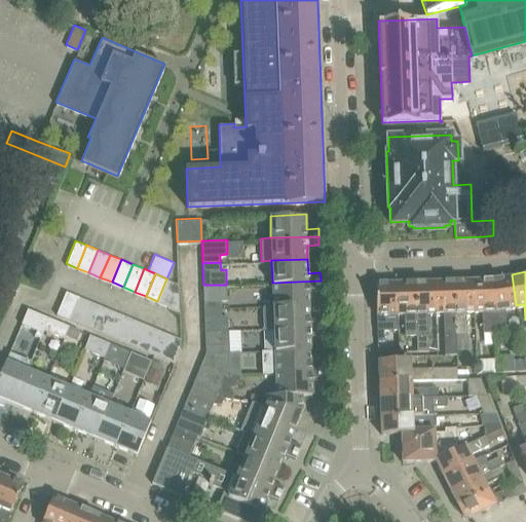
[(515,305),(512,274),(492,277),(494,330),(504,330),(504,307),(515,305)]
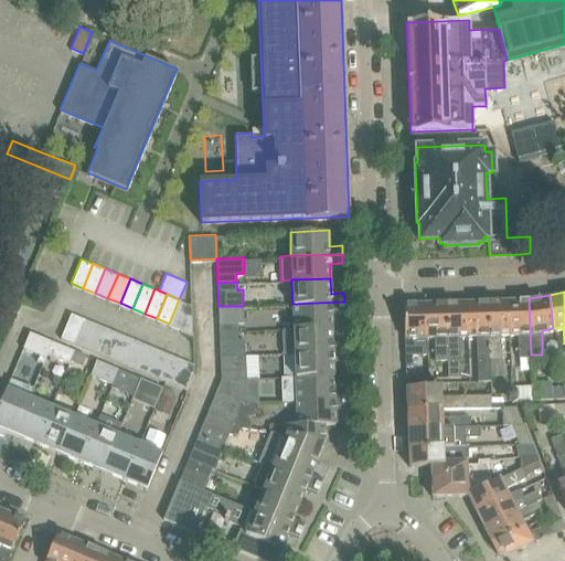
[(508,298),(487,299),(489,373),(502,372),(501,332),(508,332),(508,298)]
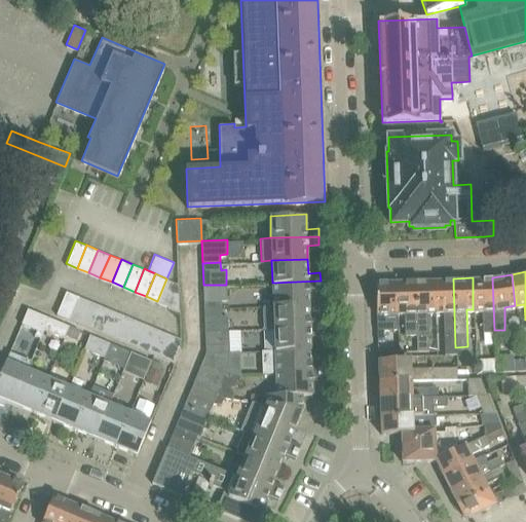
[(494,330),(492,277),(473,277),(473,309),(482,309),(482,330),(494,330)]
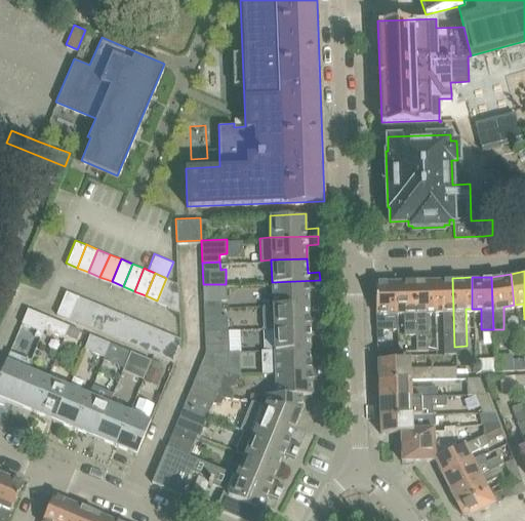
[(166,278),(157,301),(178,310),(178,309),(177,282),(166,278)]
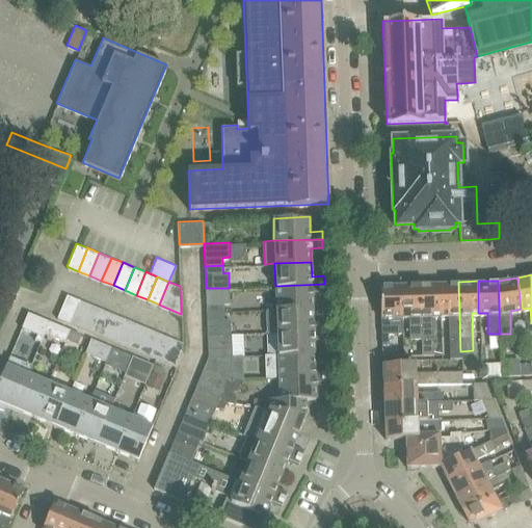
[(460,352),(458,282),(439,283),(440,314),(448,314),(449,357),(460,355),(460,352)]
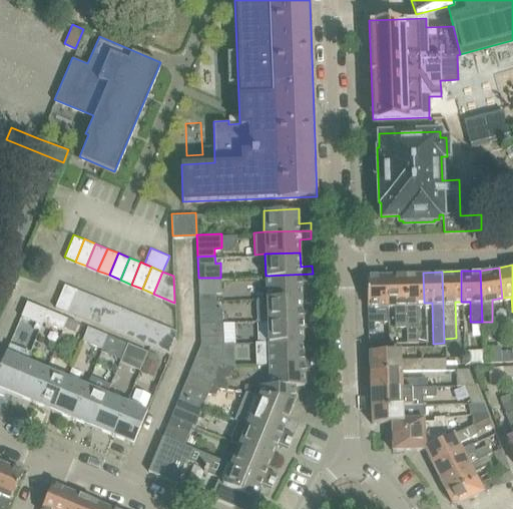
[(406,325),(404,273),(387,274),(388,304),(394,304),(395,325),(396,325),(406,325)]
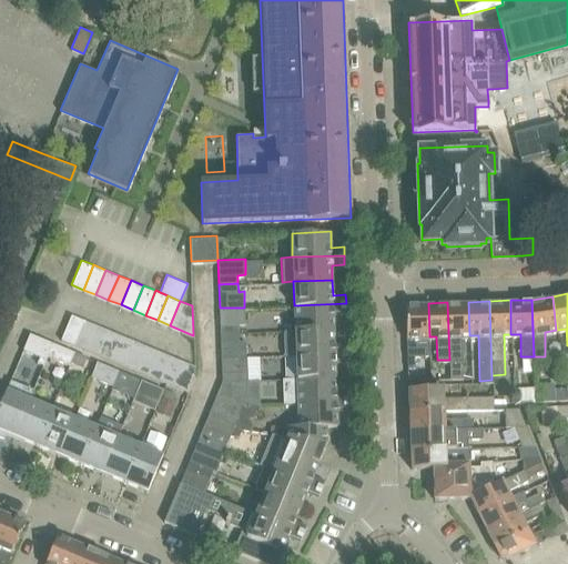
[(468,302),(447,302),(449,360),(450,378),(463,378),(462,335),(469,335),(468,302)]
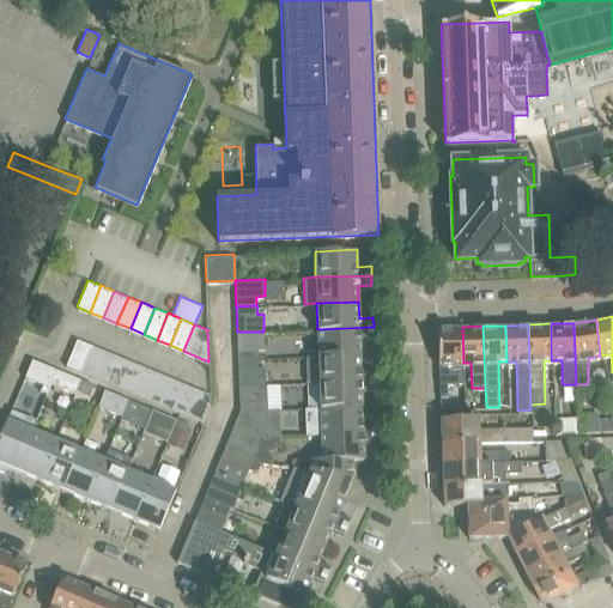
[(317,329),(317,356),(360,353),(359,338),(374,338),(374,327),(317,329)]
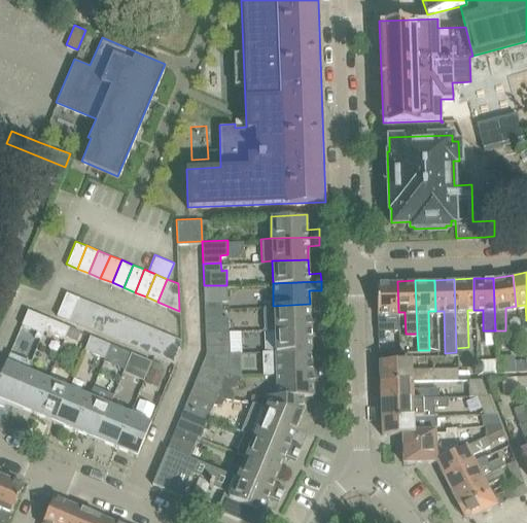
[(397,281),(376,281),(378,340),(385,340),(384,328),(398,328),(398,312),(397,281)]
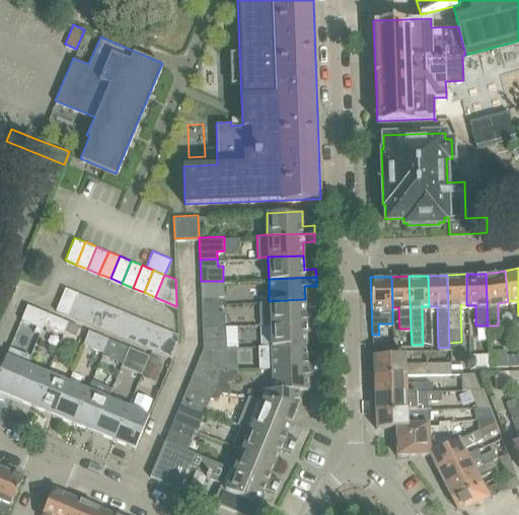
[(223,281),(201,281),(201,303),(219,302),(218,295),(224,295),(223,281)]
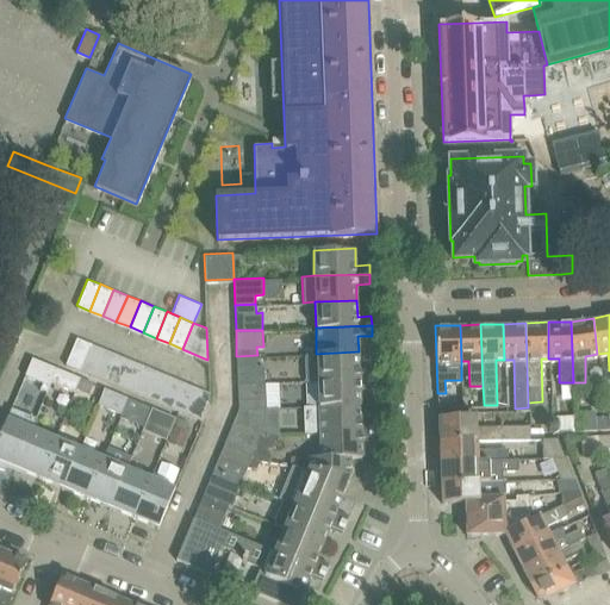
[(76,336),(66,362),(79,368),(91,342),(76,336)]
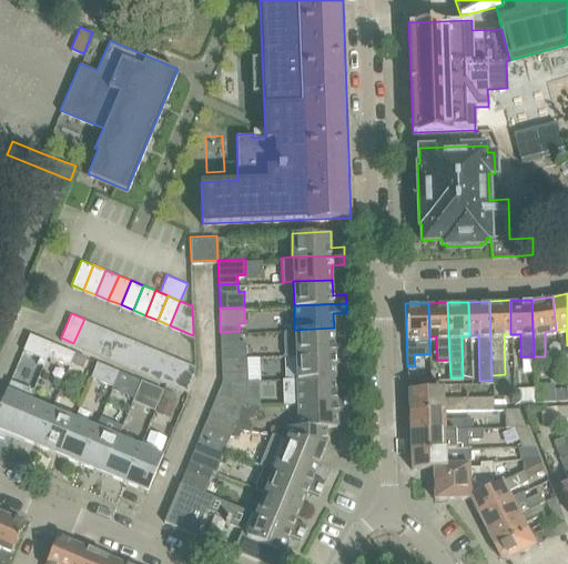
[(84,319),(73,343),(85,349),(97,323),(84,319)]
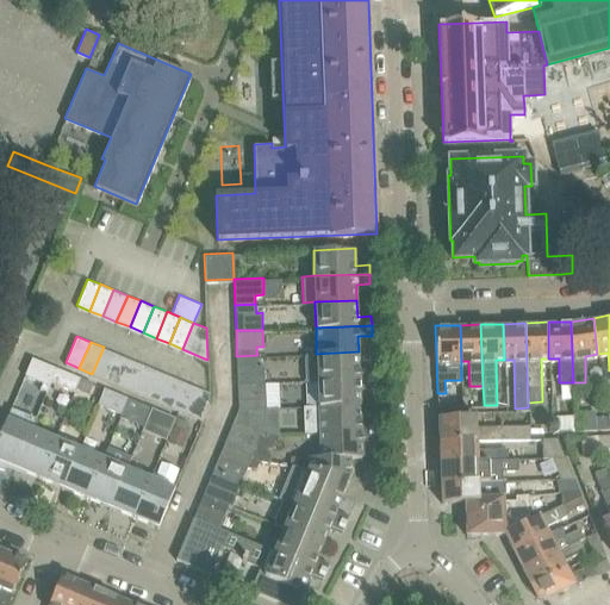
[(104,347),(92,374),(106,379),(117,353),(104,347)]
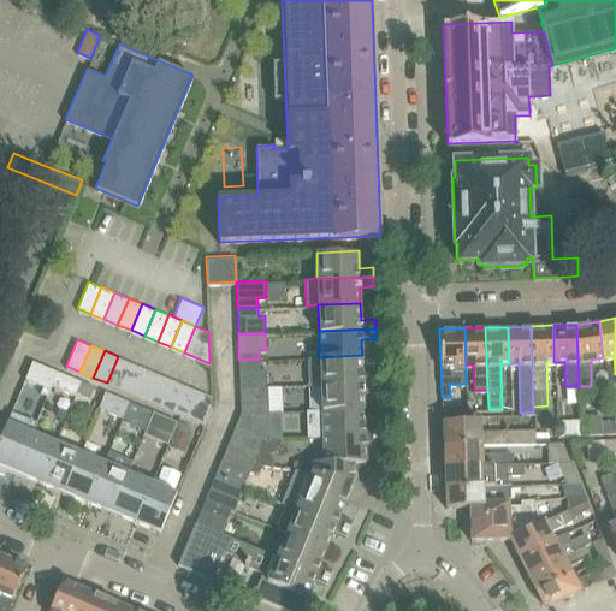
[(319,357),(309,357),(309,383),(321,383),(377,380),(377,371),(362,372),(362,355),(319,357)]
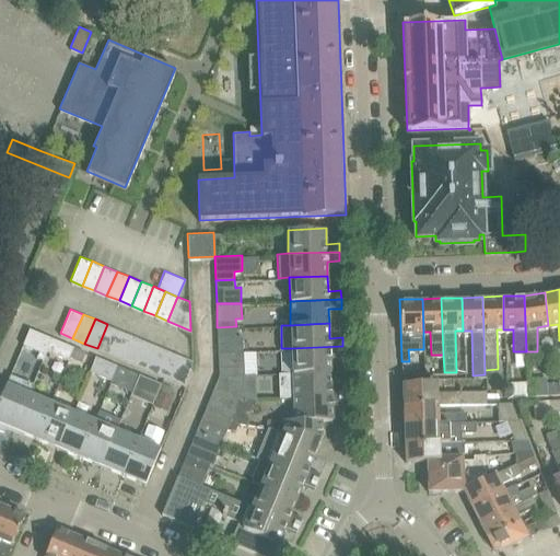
[(107,324),(97,348),(109,354),(119,329),(107,324)]
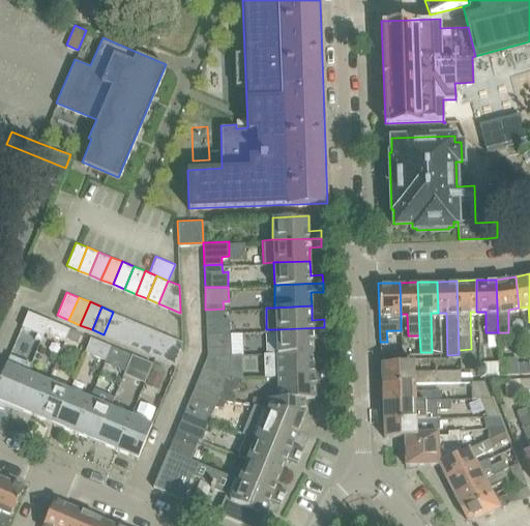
[(205,310),(206,331),(230,330),(229,317),(224,317),(224,309),(205,310)]
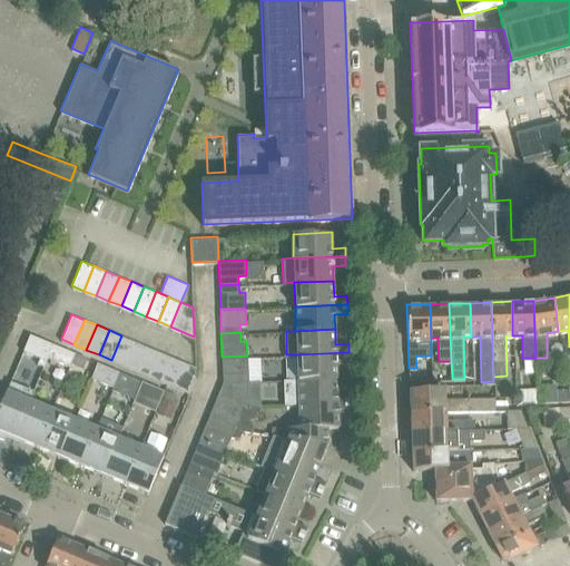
[(43,366),(48,357),(53,343),(30,333),(23,350),(39,357),(37,362),(43,366)]
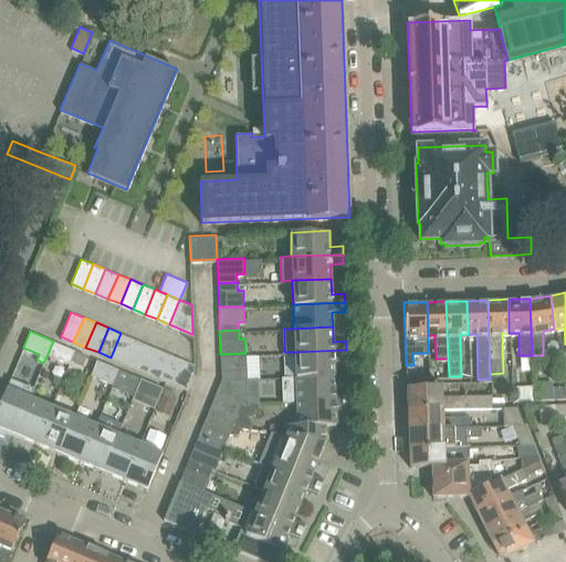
[(121,333),(111,357),(123,362),(133,337),(121,333)]
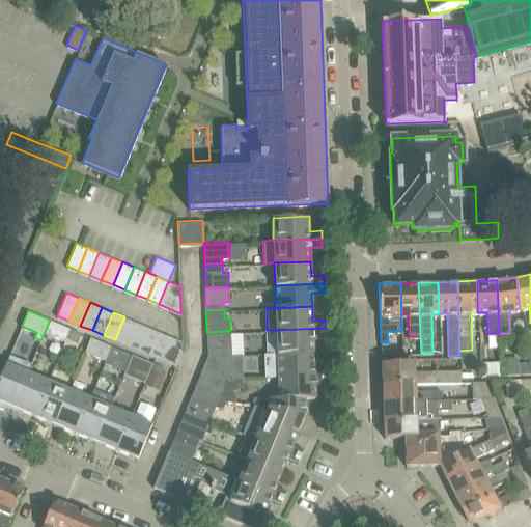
[(124,316),(115,339),(127,344),(136,322),(124,316)]
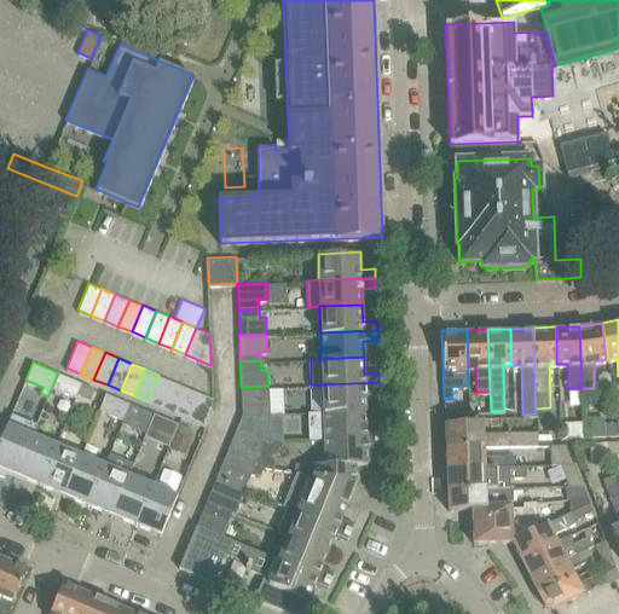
[(81,382),(58,372),(52,387),(75,397),(81,382)]
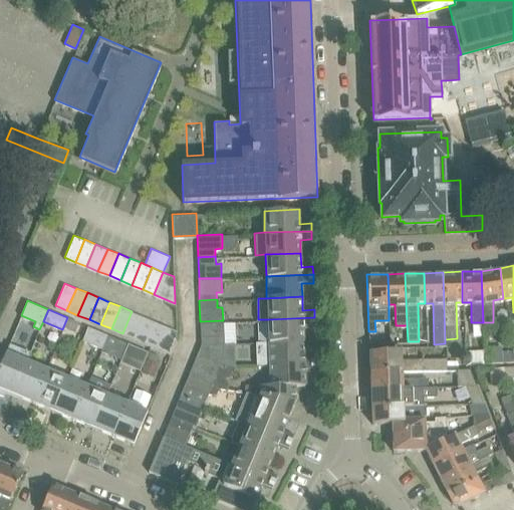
[(132,311),(122,333),(134,338),(143,315),(132,311)]
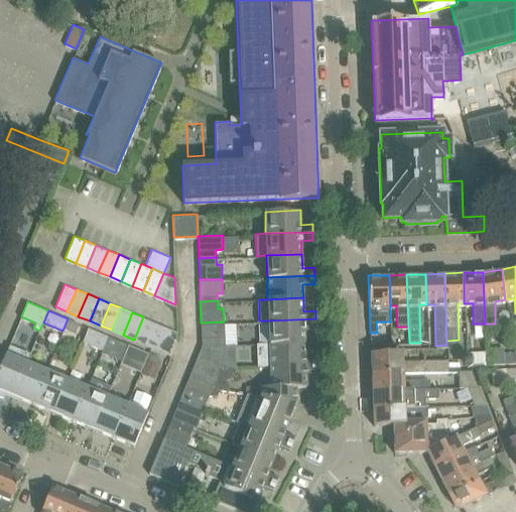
[(143,316),(134,340),(145,344),(154,322),(143,316)]
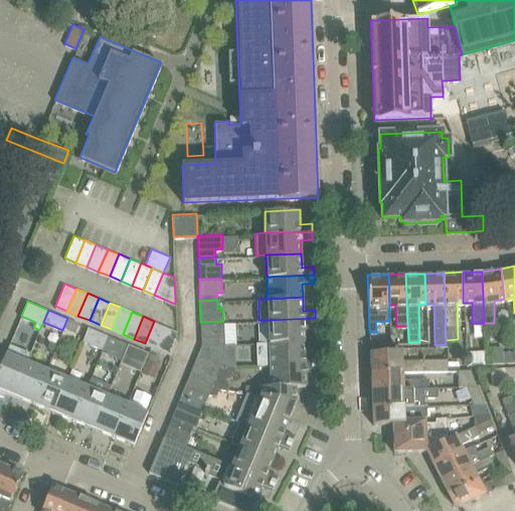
[(78,322),(67,318),(64,325),(75,330),(78,322)]
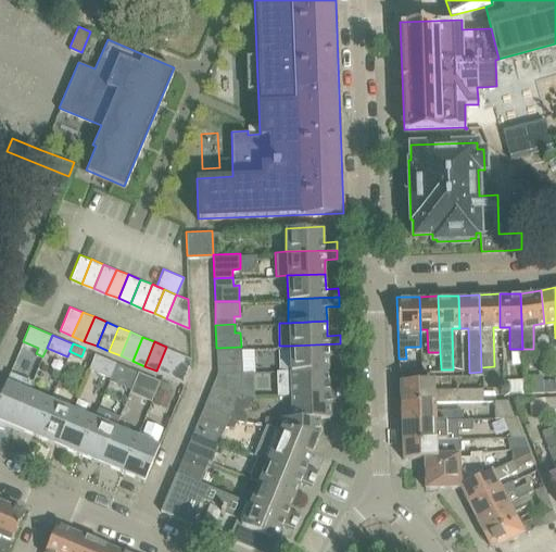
[(340,343),(290,346),(291,369),(328,368),(328,353),(340,353),(340,343)]
